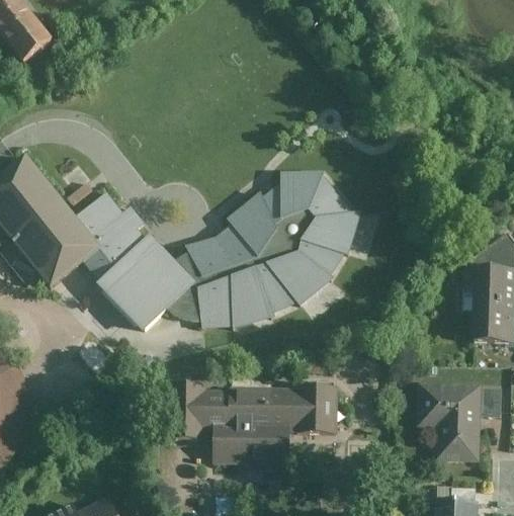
[(48,44),(11,0),(0,0),(0,39),(21,65),(48,44)]
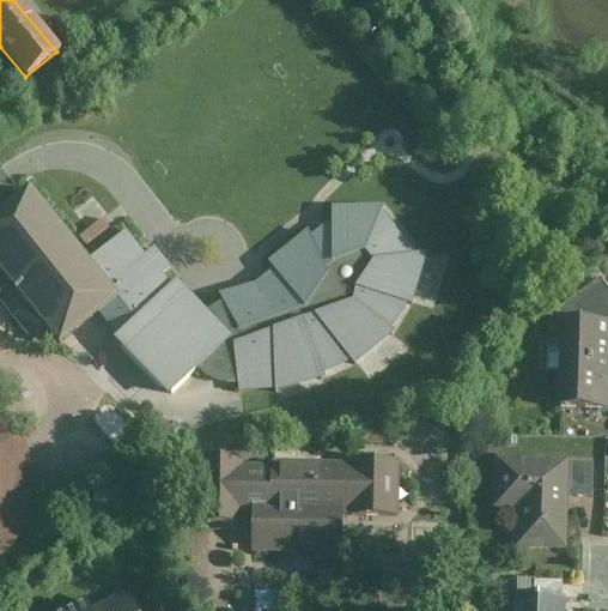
[(0,551),(5,550),(31,513),(36,470),(18,430),(0,417),(0,276),(5,273),(61,340),(93,314),(168,392),(194,367),(202,373),(211,376),(218,380),(225,380),(231,381),(237,381),(237,388),(273,388),(321,375),(352,363),(394,330),(412,301),(429,248),(418,249),(381,203),(332,203),(332,217),(310,234),(310,223),(267,256),(273,264),(255,279),(218,290),(220,297),(206,306),(154,243),(146,249),(125,229),(89,254),(26,179),(0,199),(0,551)]
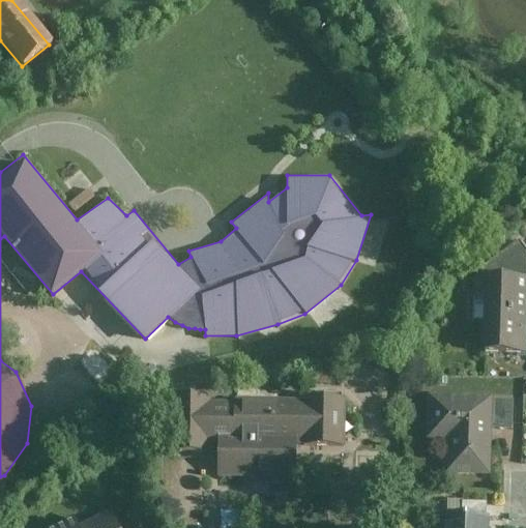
[(525,247),(518,238),(472,272),(525,272),(525,247)]
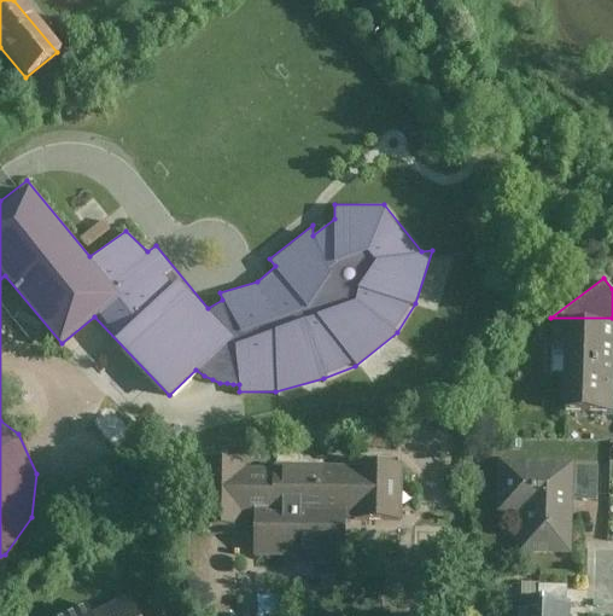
[(564,411),(612,412),(612,333),(612,318),(550,318),(550,344),(564,344),(564,411)]
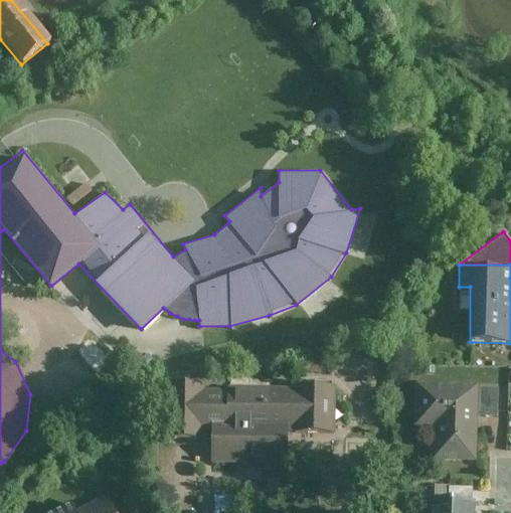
[(202,380),(166,380),(165,437),(210,438),(210,461),(287,462),(287,432),(334,433),(333,383),(292,382),(292,385),(224,384),(224,387),(202,387),(202,380)]
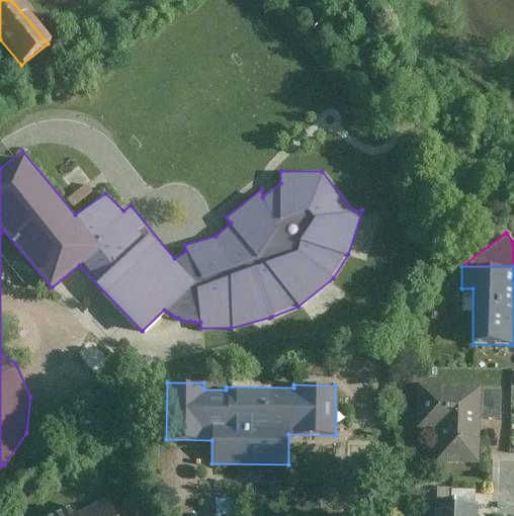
[(479,389),(479,384),(416,382),(416,427),(434,428),(434,460),(479,461),(479,416),(479,389)]
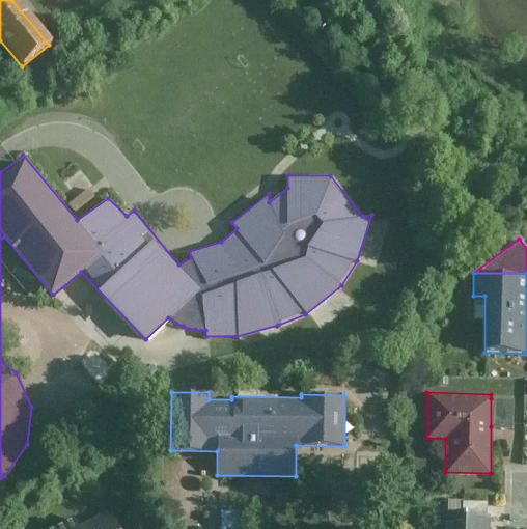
[(512,398),(491,398),(491,426),(511,426),(512,398)]
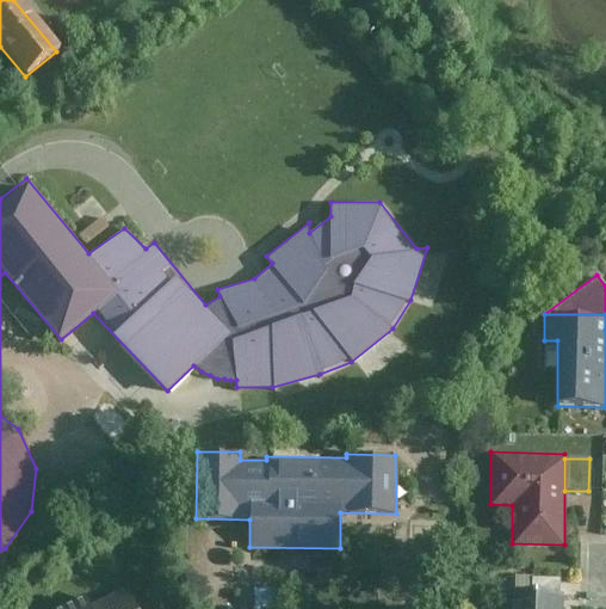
[(531,577),(531,592),(558,592),(558,578),(531,577)]
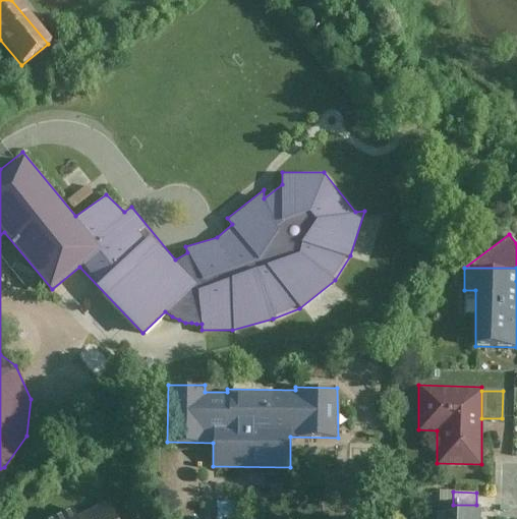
[(69,507),(43,518),(114,518),(106,501),(75,515),(69,507)]
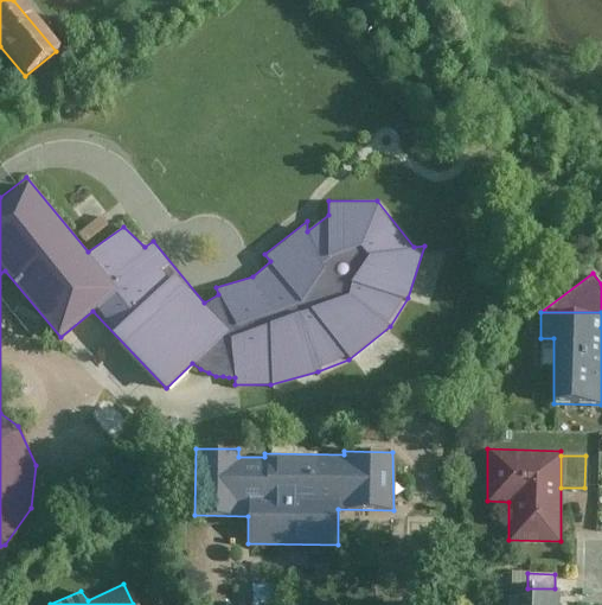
[(557,604),(557,588),(555,588),(527,588),(506,588),(506,604),(557,604)]
